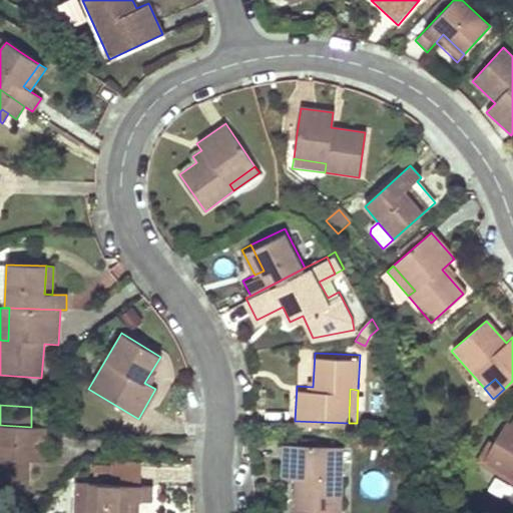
[(512,426),(505,423),(493,444),(483,462),(512,480),(512,426)]
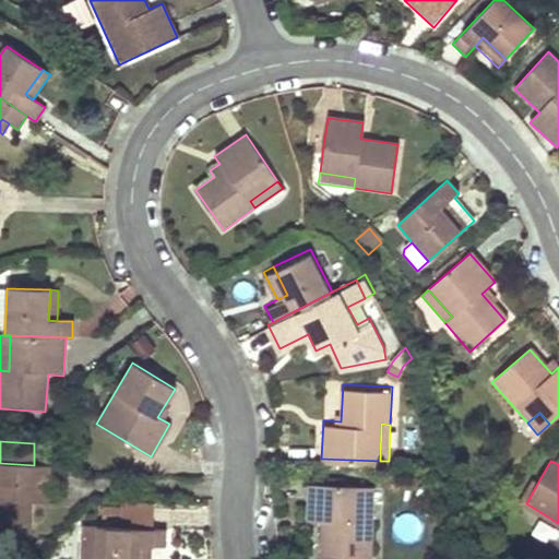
[(0,538),(28,540),(31,502),(47,503),(48,465),(34,465),(0,463),(0,538)]
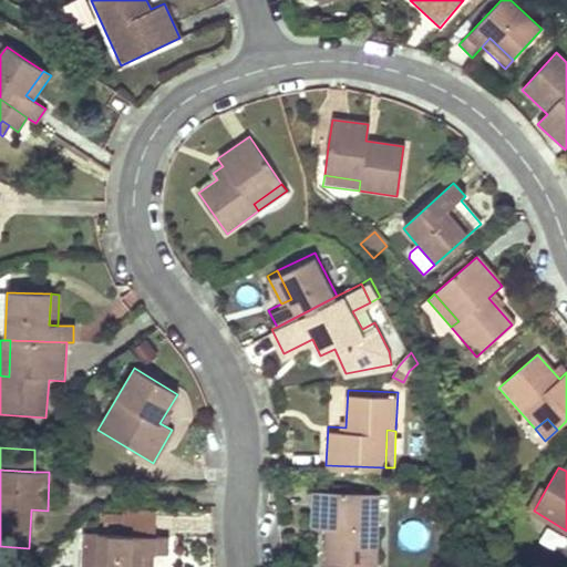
[(566,536),(566,531),(534,511),(545,491),(540,488),(526,512),(566,536)]
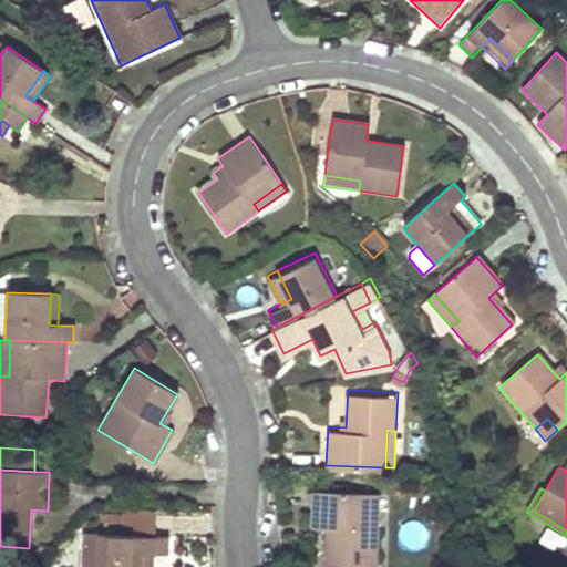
[(375,566),(378,511),(363,511),(363,494),(313,493),(311,529),(327,531),(325,564),(326,564),(325,566),(373,566),(374,566),(375,566)]
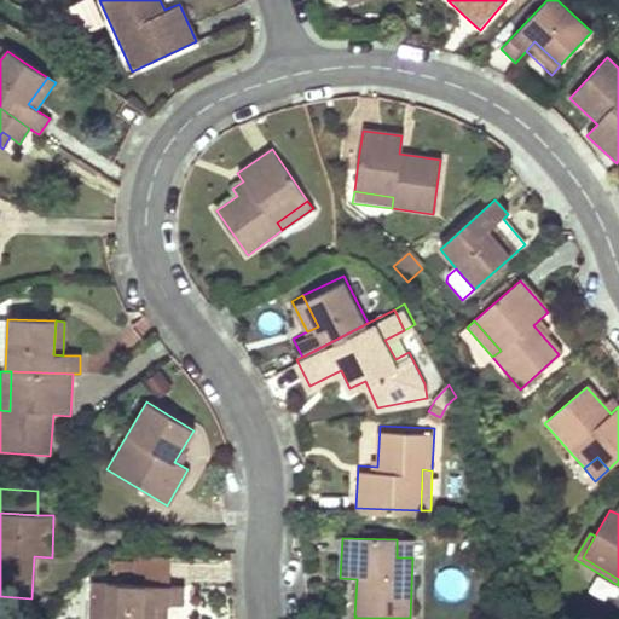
[(397,557),(412,557),(412,541),(397,539),(397,557)]
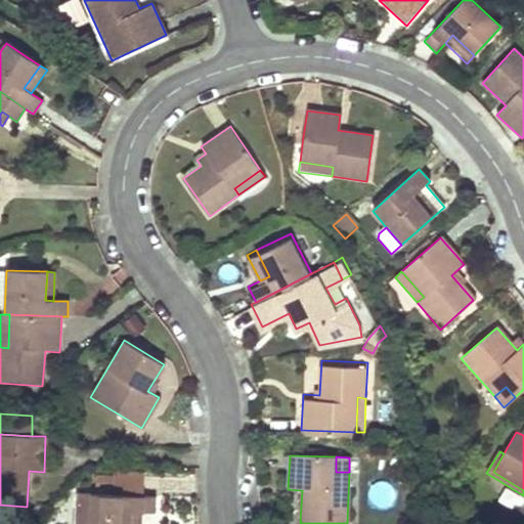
[(143,476),(92,473),(91,494),(143,496),(143,476)]
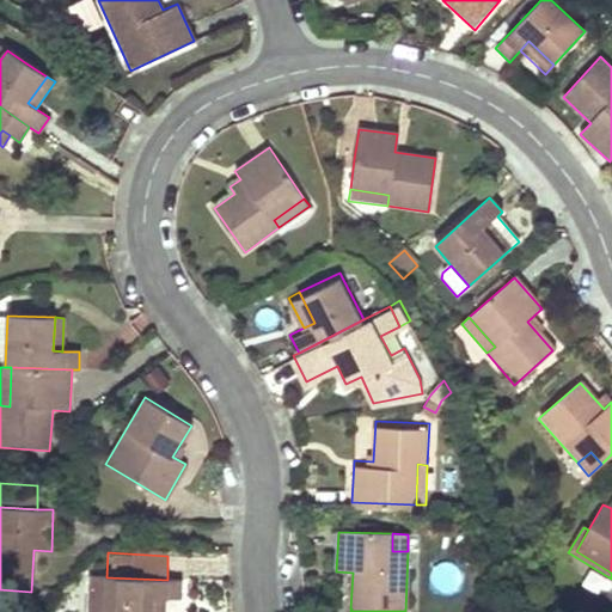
[(105,611),(106,577),(89,576),(86,611),(105,611)]
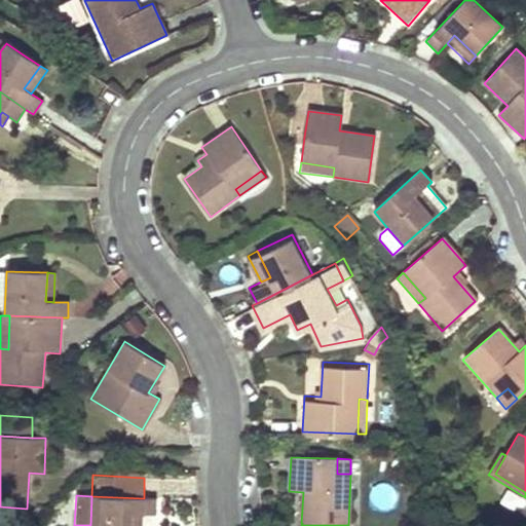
[(90,525),(130,525),(132,514),(141,515),(154,515),(155,498),(144,498),(91,496),(90,525)]
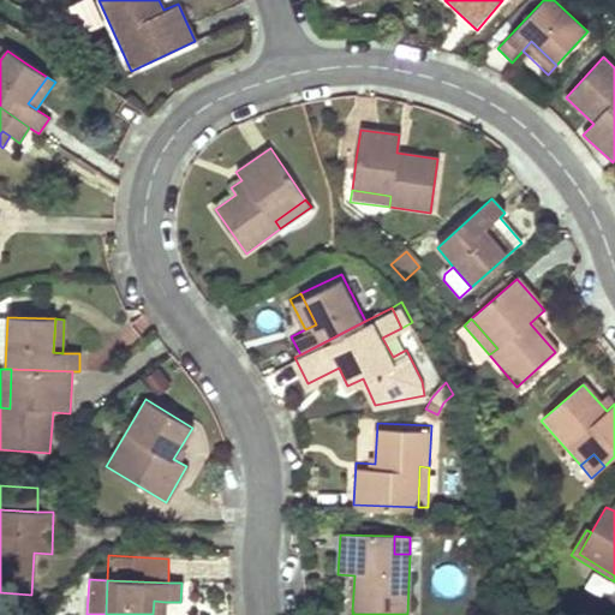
[(154,601),(153,614),(163,614),(165,602),(154,601)]
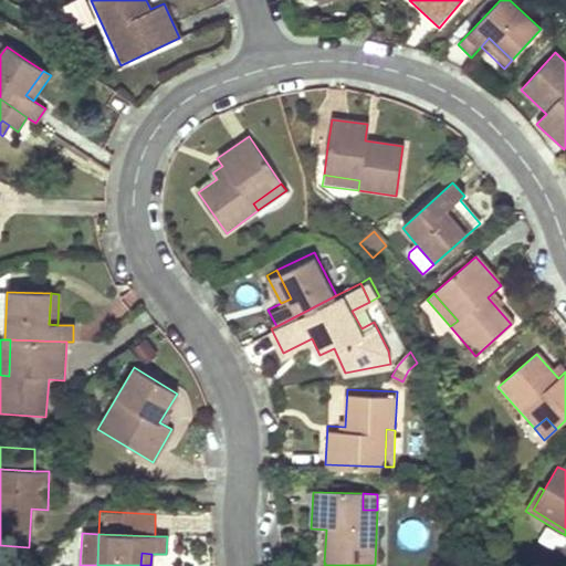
All buildings are outlined.
